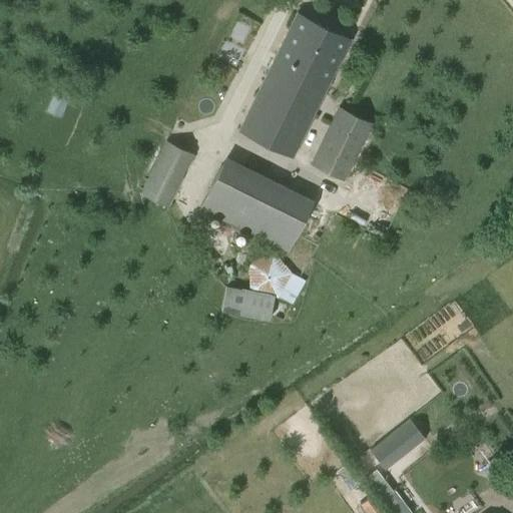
[(292,156),(320,99),(350,39),(296,12),(237,130),(292,156)]
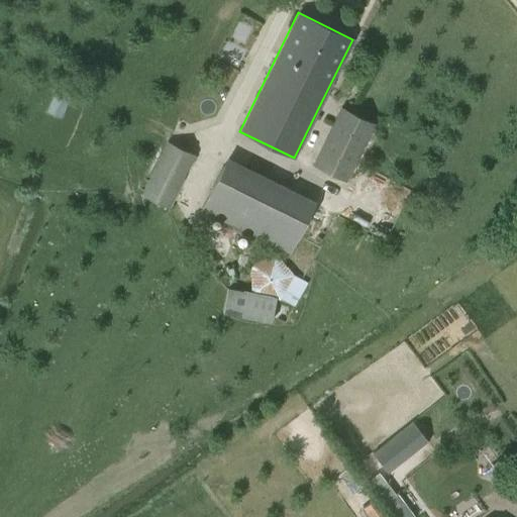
[(62,119),(71,96),(54,90),(44,112),(62,119)]
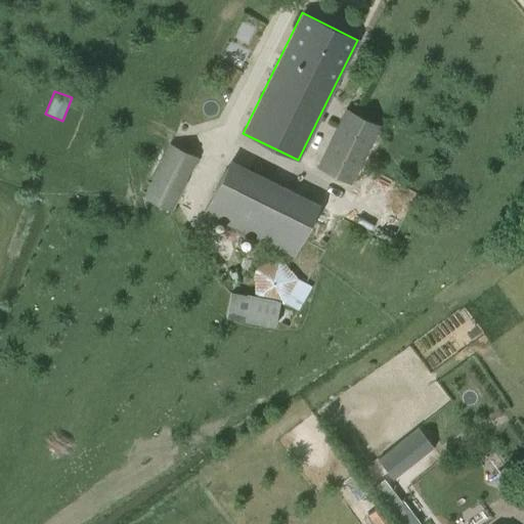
[(316,167),(326,172),(350,184),(380,126),(345,108),(316,167)]
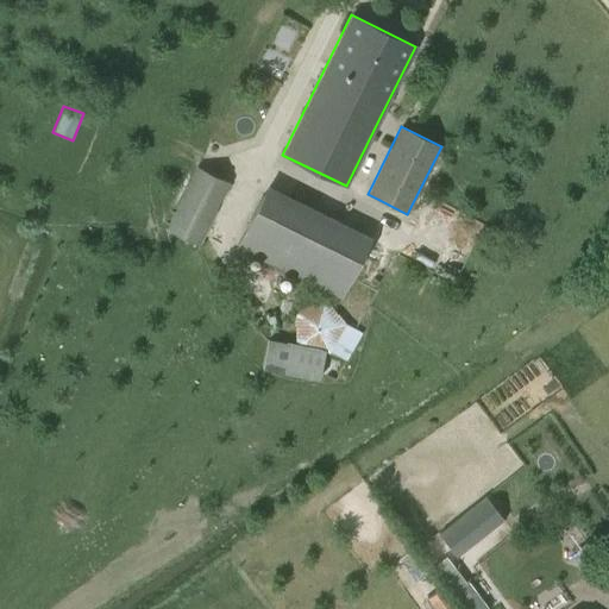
[(165,228),(199,246),(231,183),(196,167),(165,228)]
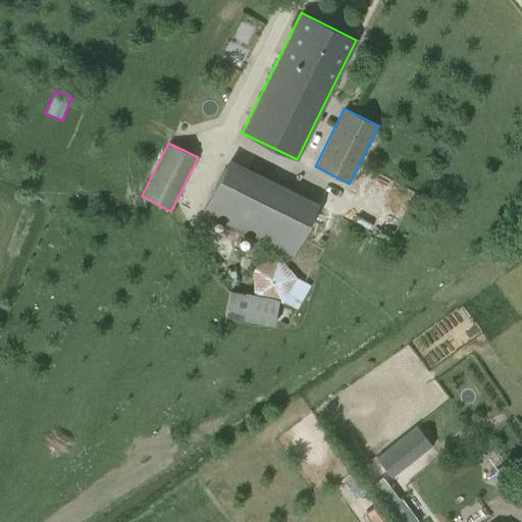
[(229,158),(202,212),(292,256),(319,203),(229,158)]
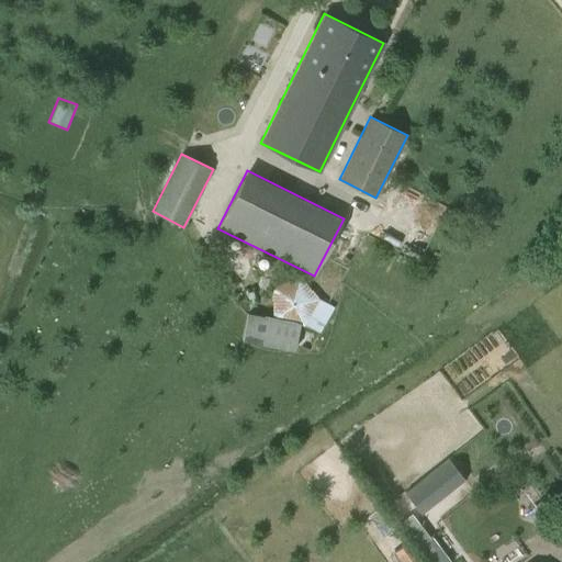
[(243,340),(295,350),(299,324),(248,312),(243,340)]
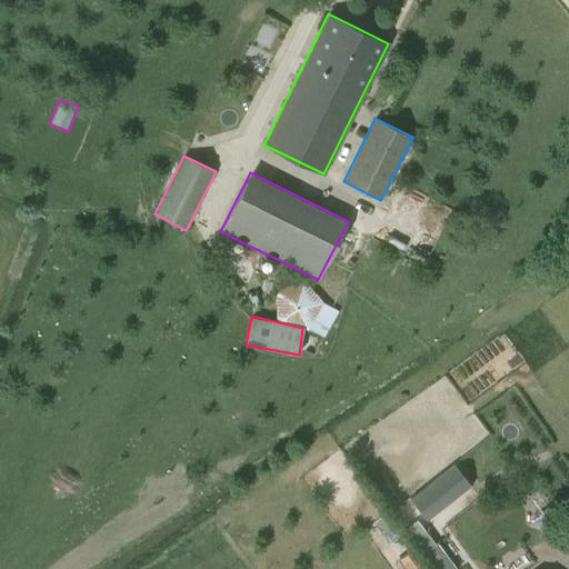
[(457,466),(411,499),(427,519),(471,486),(457,466)]
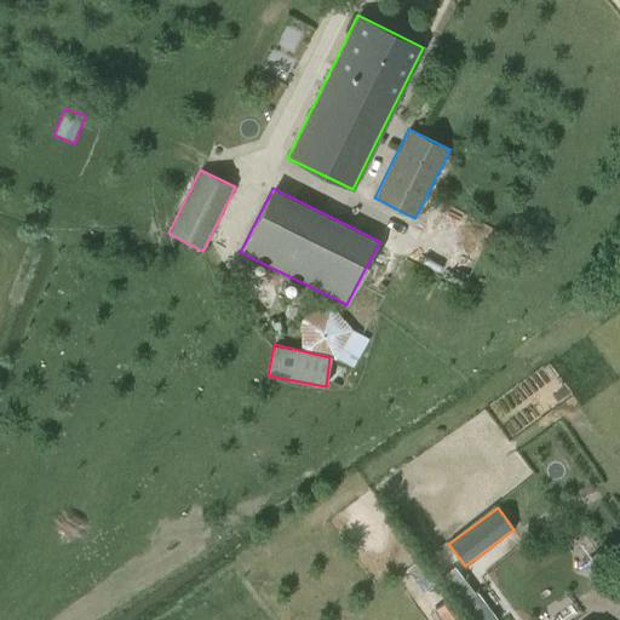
[(436,609),(443,619),(461,619),(464,619),(448,600),(436,609)]
